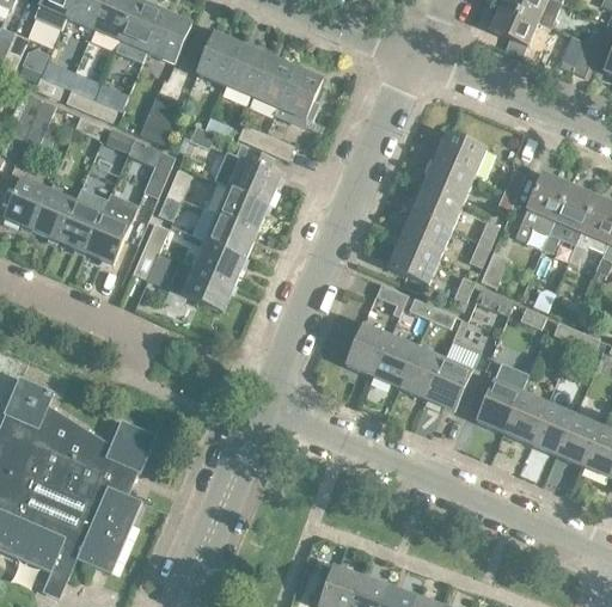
[(40,0),(34,17),(61,29),(66,17),(73,0),(40,0)]
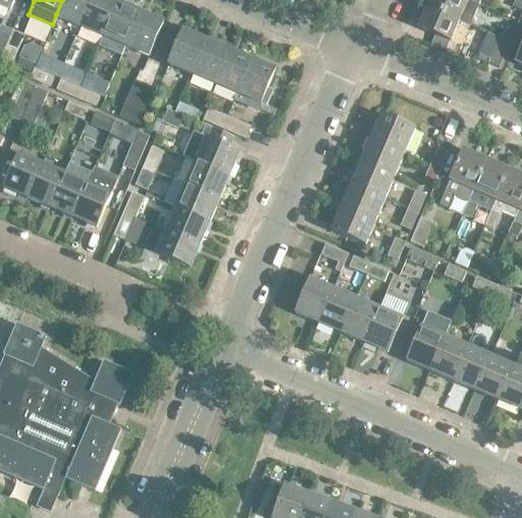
[(62,0),(56,14),(80,24),(89,0),(62,0)]
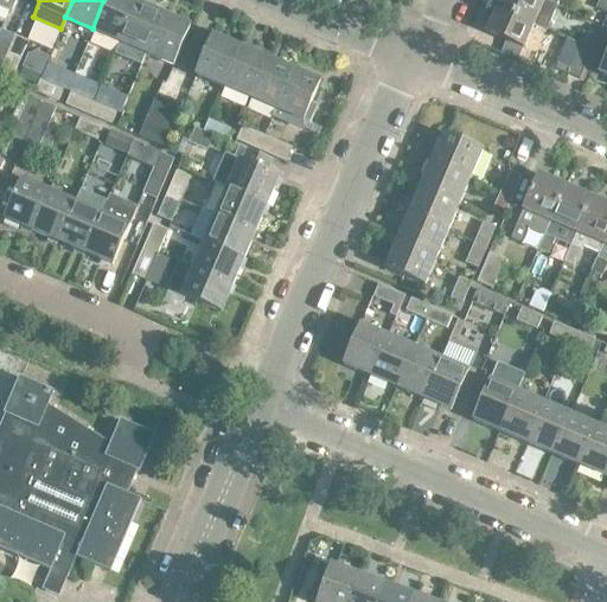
[(103,0),(93,29),(119,39),(136,0),(103,0)]
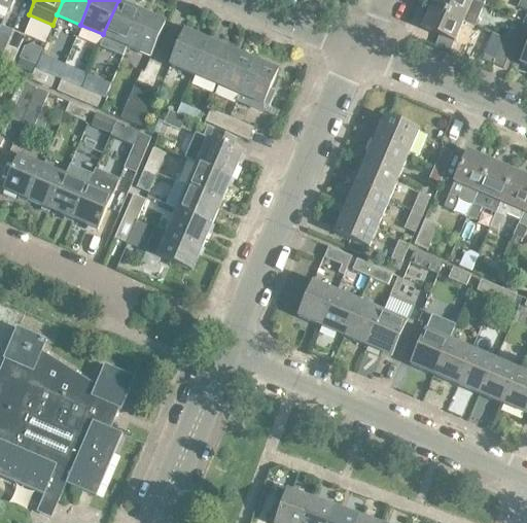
[(103,34),(99,44),(121,55),(127,44),(141,9),(120,0),(118,0),(103,34)]
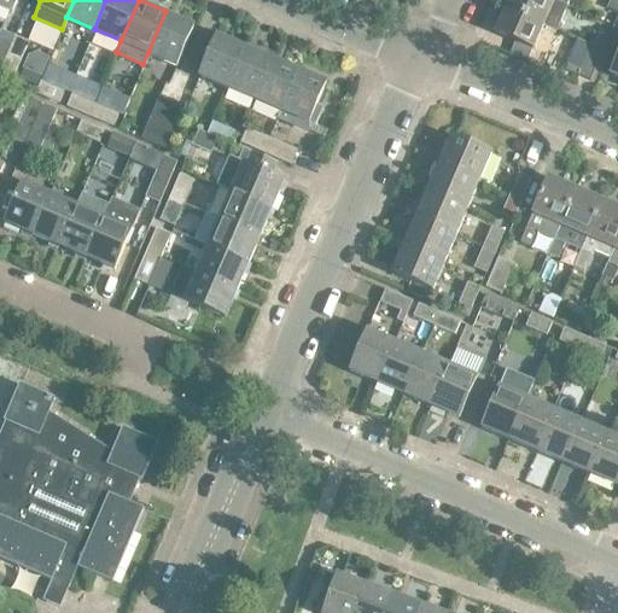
[(500,0),(499,3),(543,21),(557,27),(566,3),(560,0),(500,0)]
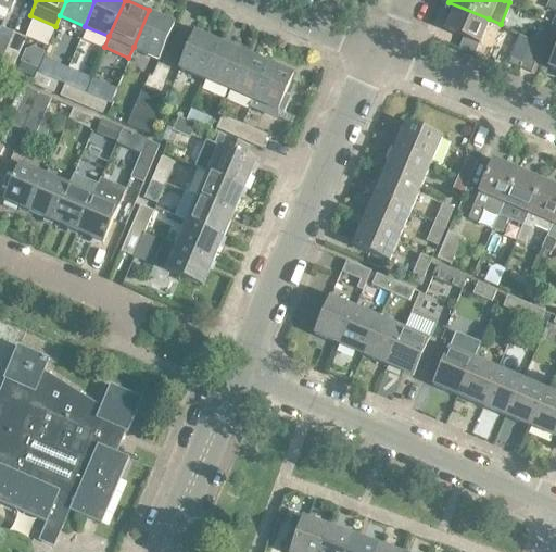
[(547,0),(545,4),(555,9),(555,0),(547,0)]
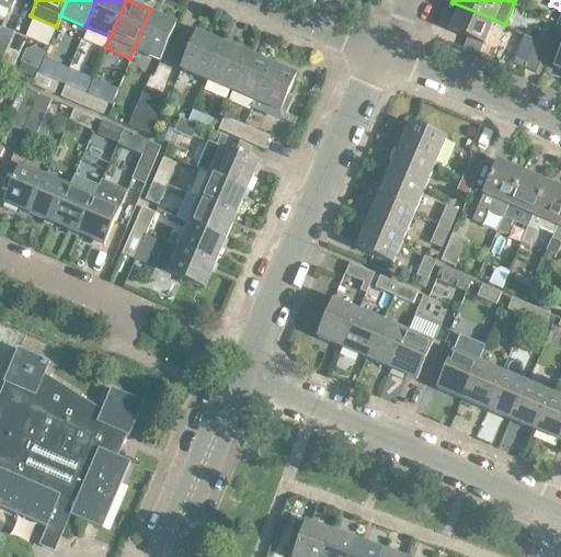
[(448,27),(483,42),(493,19),(453,2),(448,12),(454,14),(448,27)]
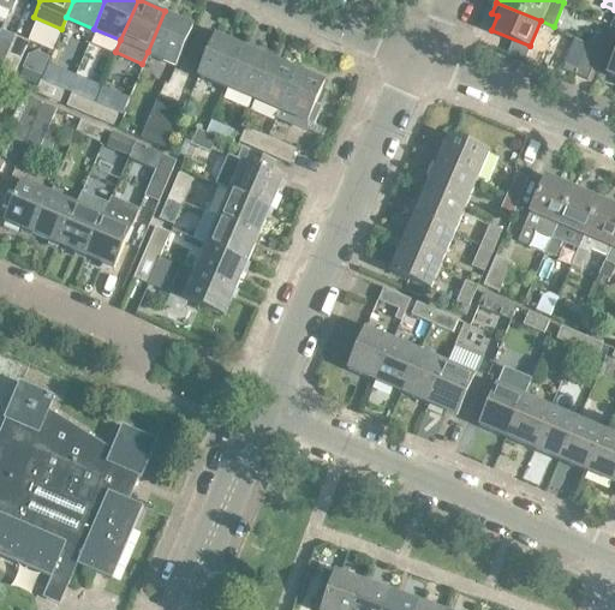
[(148,52),(175,64),(192,23),(165,11),(148,52)]
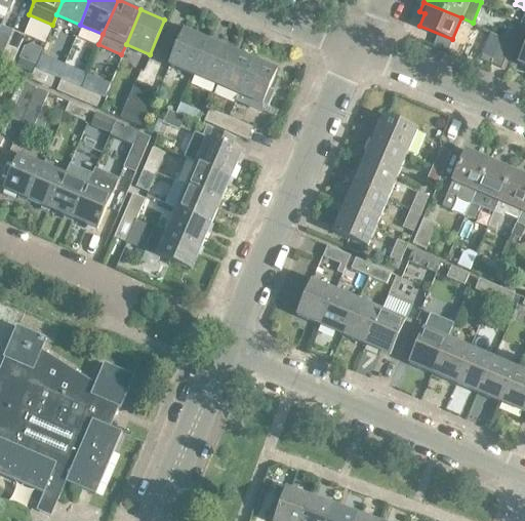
[(0,54),(11,29),(0,23),(0,54)]
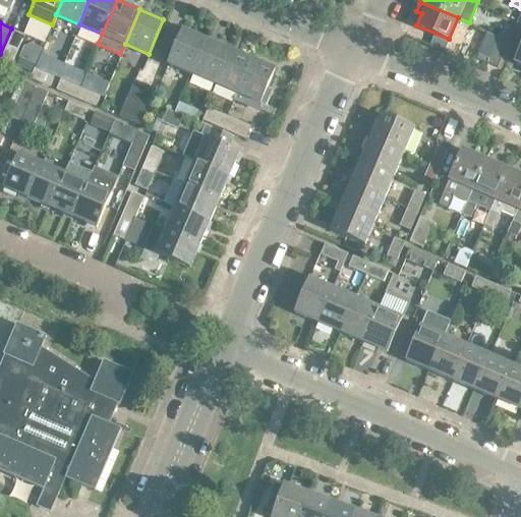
[(499,36),(508,40),(512,30),(503,25),(499,36)]
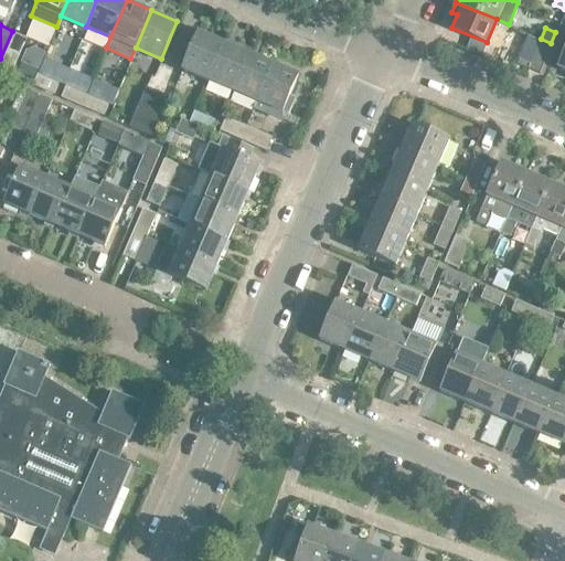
[(223,40),(198,30),(181,67),(206,77),(223,40)]
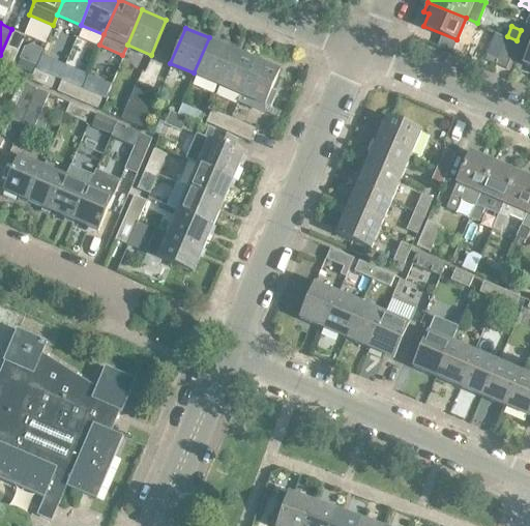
[(0,55),(0,65),(8,69),(24,34),(11,29),(0,55)]
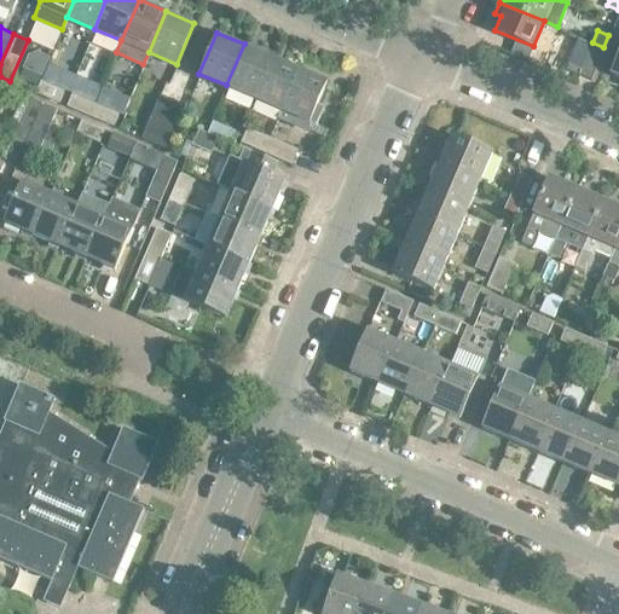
[(578,35),(567,62),(580,67),(578,71),(591,77),(603,47),(593,42),(591,41),(578,35)]
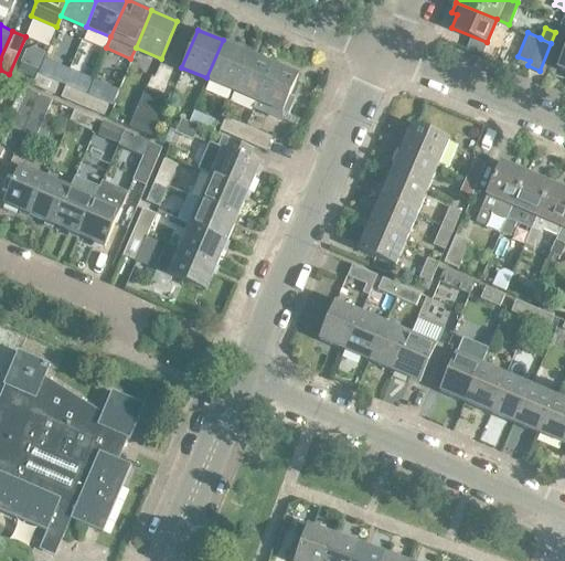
[(247,51),(223,40),(206,77),(232,88),(247,51)]
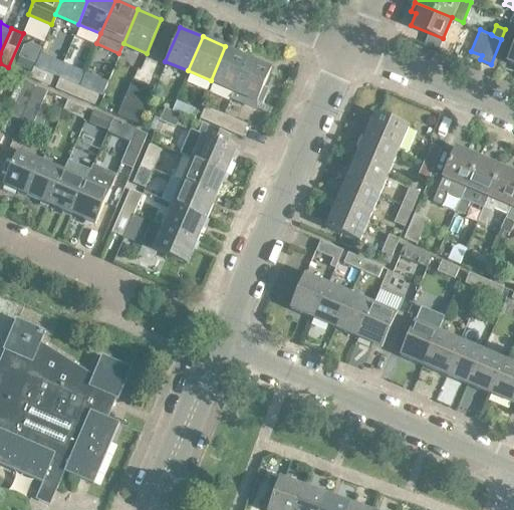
[(233,90),(248,56),(225,46),(211,80),(233,89),(233,90)]
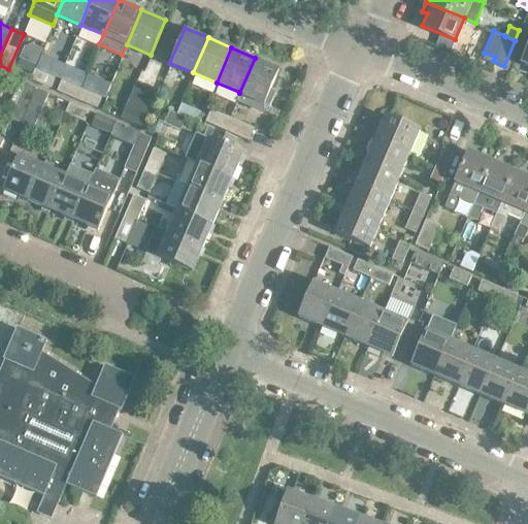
[(239,92),(236,98),(245,102),(249,96),(263,102),(264,101),(269,103),(274,90),(270,88),(278,68),(255,58),(239,93),(239,92)]
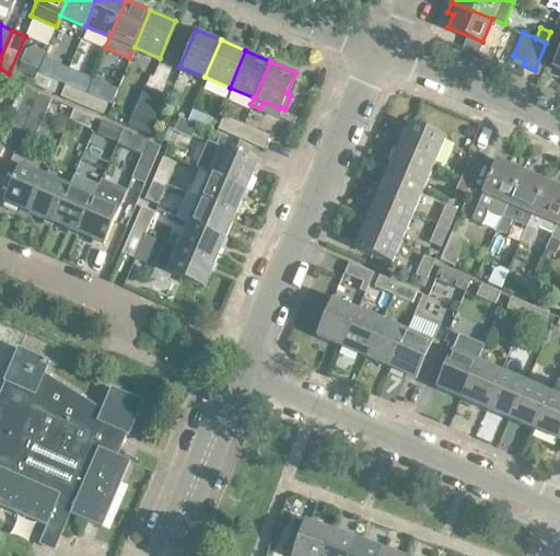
[(58,81),(37,71),(32,82),(53,92),(58,81)]
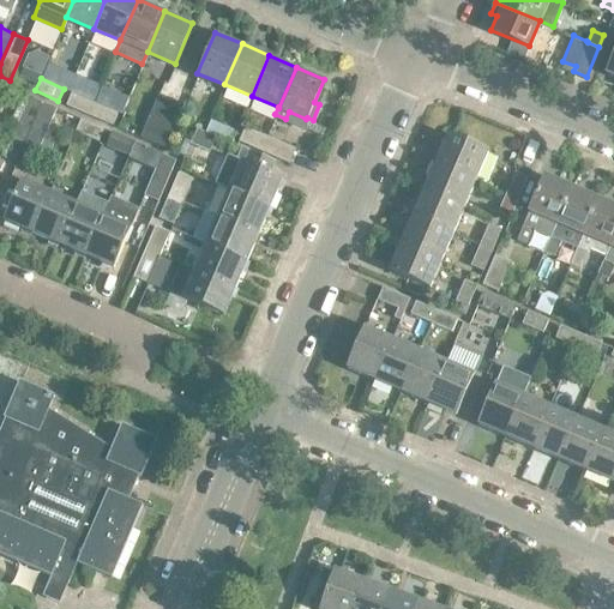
[(71,91),(66,104),(89,114),(94,102),(71,91)]
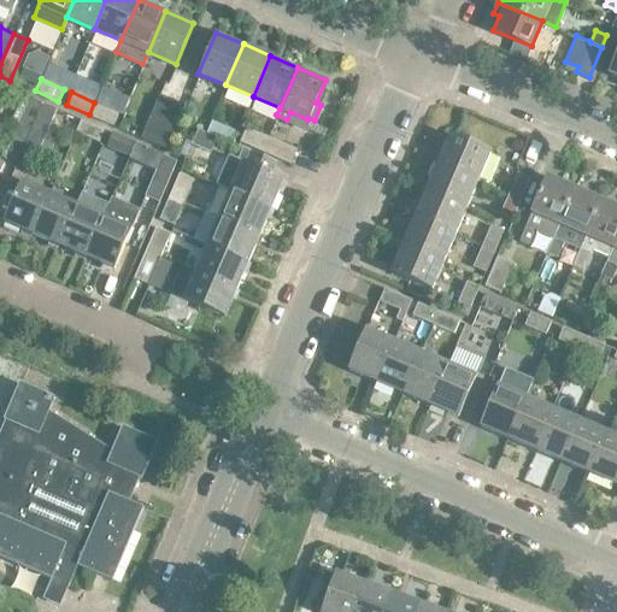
[(28,95),(10,136),(24,142),(41,101),(28,95)]
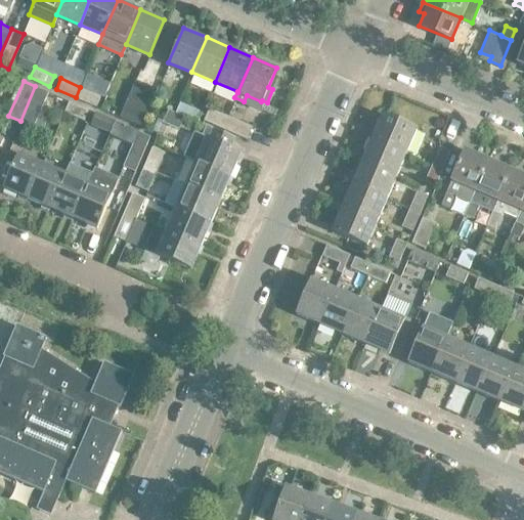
[(131,121),(145,86),(133,81),(119,116),(131,121)]
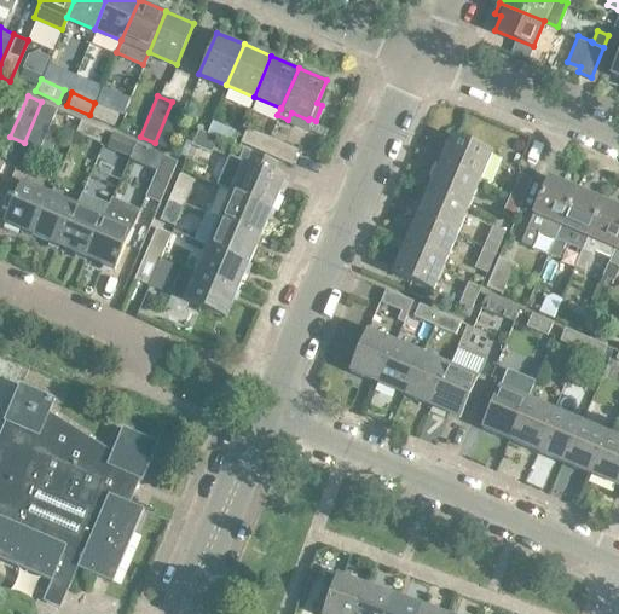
[(39,149),(56,108),(41,102),(24,143),(39,149)]
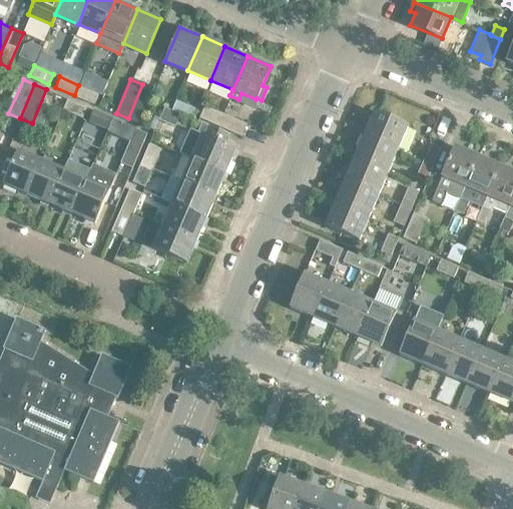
[(142,84),(128,118),(140,123),(154,89),(142,84)]
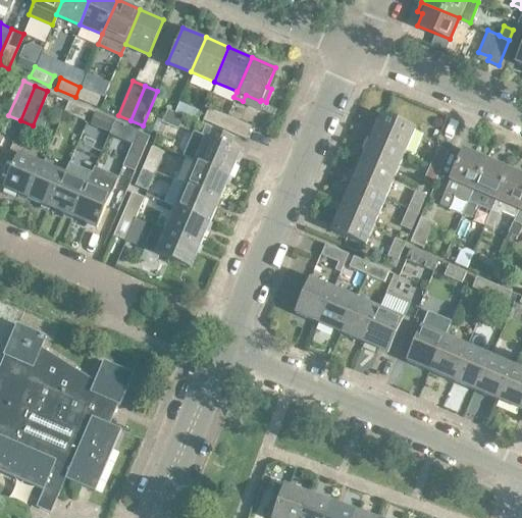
[(95,105),(100,95),(80,87),(75,97),(95,105)]
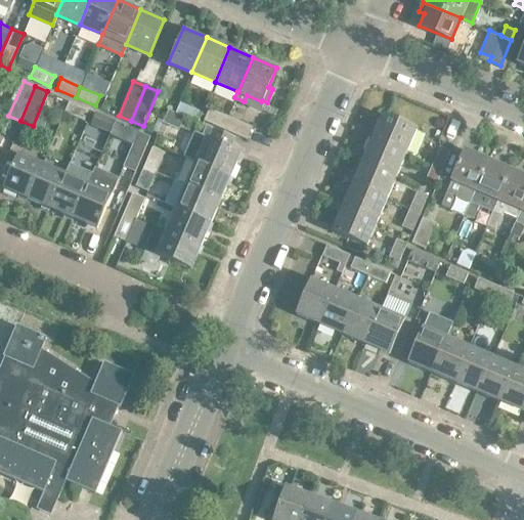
[(63,111),(84,119),(88,109),(69,100),(63,111)]
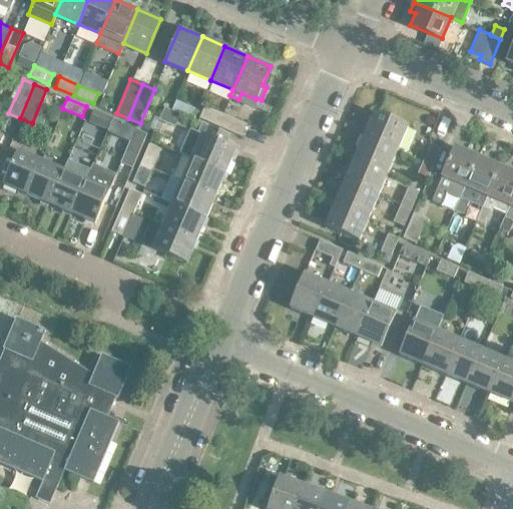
[(194,107),(175,99),(171,109),(179,113),(190,117),(194,107)]
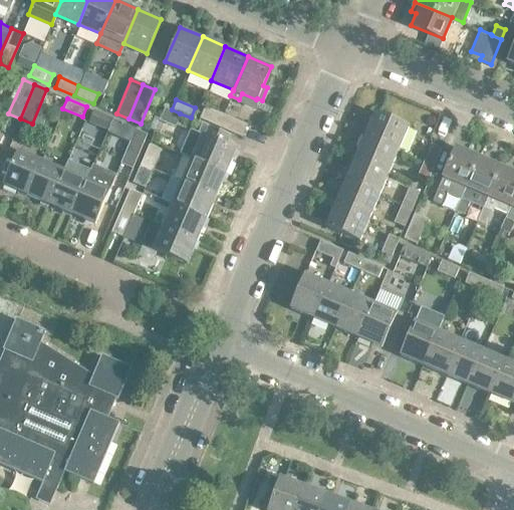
[(210,120),(216,108),(205,104),(200,115),(210,120)]
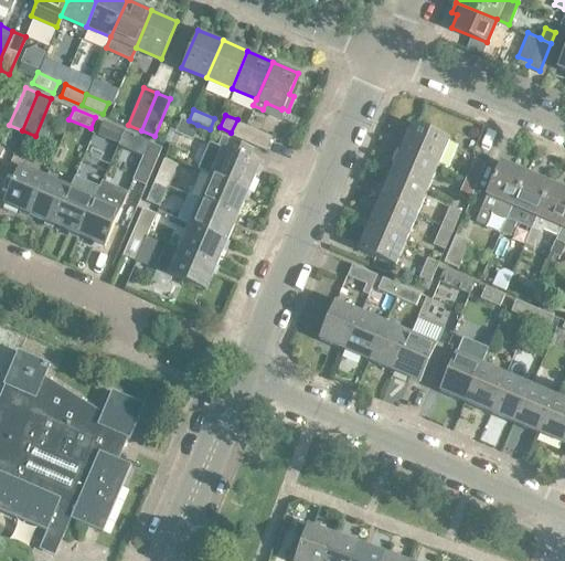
[(174,130),(192,138),(198,125),(189,120),(180,117),(174,130)]
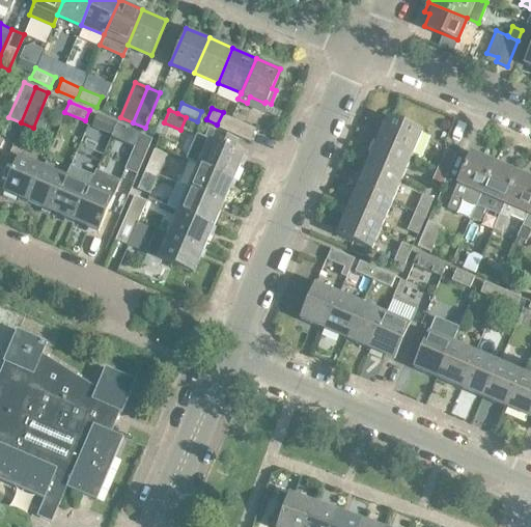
[(223,112),(217,125),(250,138),(255,127),(223,112)]
